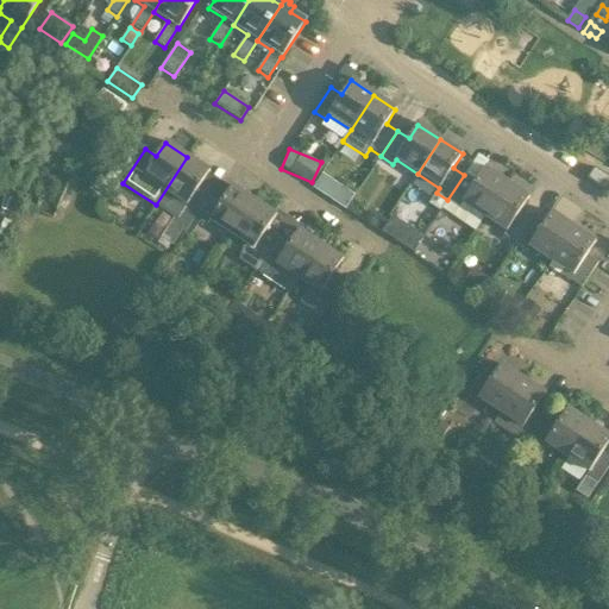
[(209,171),(187,157),(156,205),(177,220),(184,233),(190,224),(195,218),(212,193),(200,186),(209,171)]
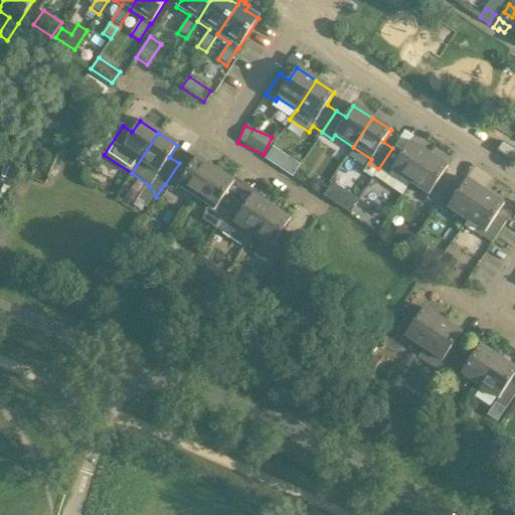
[(59,151),(36,141),(20,176),(44,186),(59,151)]
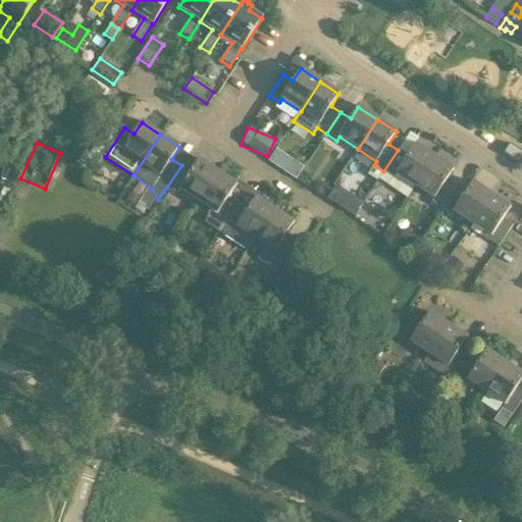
[(519,163),(521,158),(521,152),(509,144),(503,153),(519,163)]
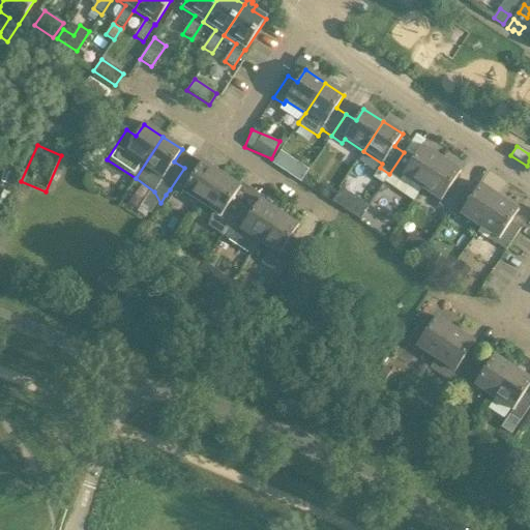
[(414,158),(404,152),(389,174),(400,181),(403,177),(421,189),(441,159),(421,147),(414,158)]
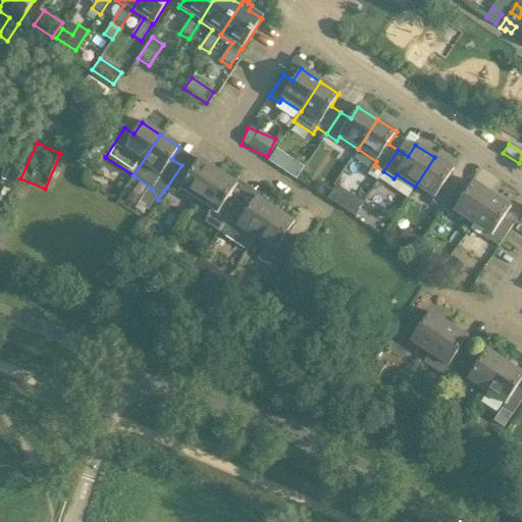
[(274,148),(266,159),(290,174),(298,163),(274,148)]
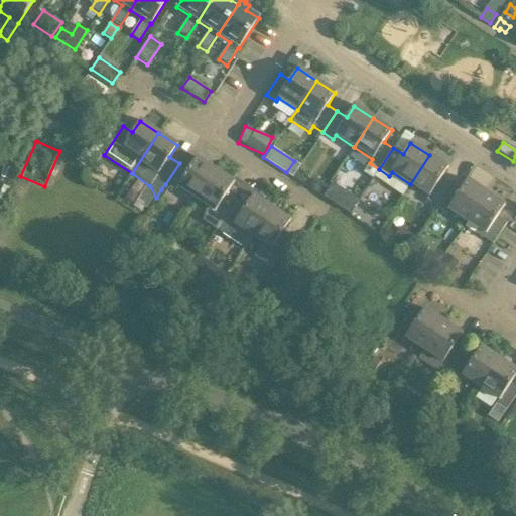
[(448,167),(429,155),(410,184),(428,197),(426,201),(435,207),(449,185),(440,179),(448,167)]
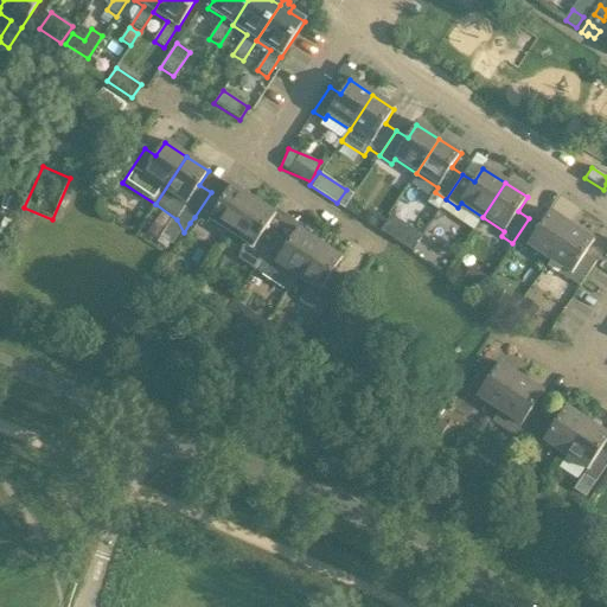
[(222,200),(211,192),(195,217),(206,225),(209,221),(230,235),(253,200),(231,186),(222,200)]
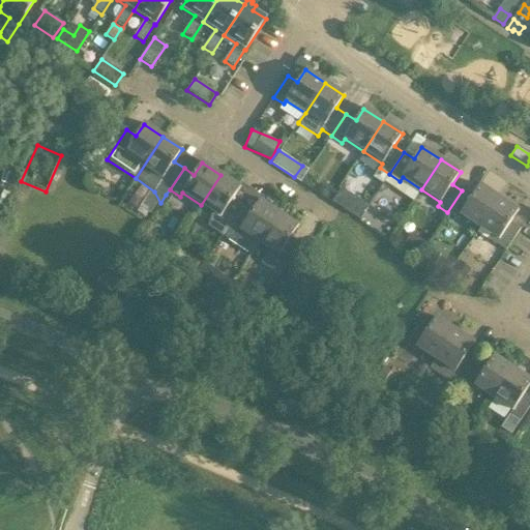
[(240,188),(221,175),(201,205),(212,212),(208,225),(223,235),(224,234),(242,207),(232,200),(240,188)]
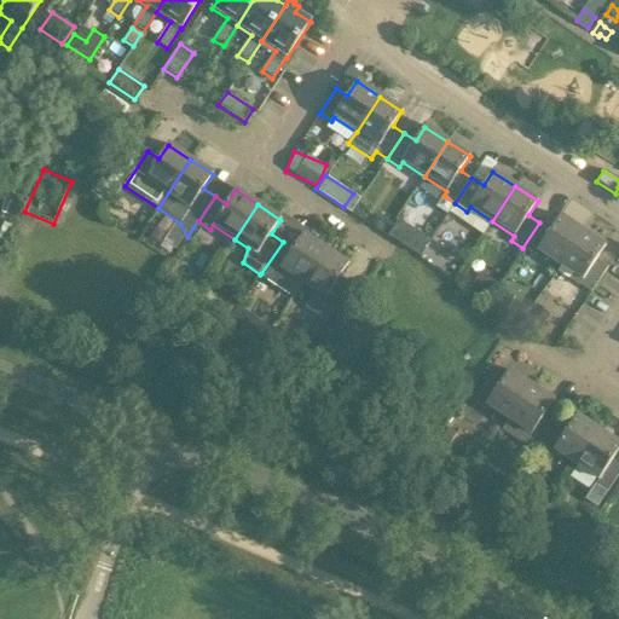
[(551,231),(539,223),(522,248),(534,256),(538,252),(560,266),(583,231),(560,217),(551,231)]
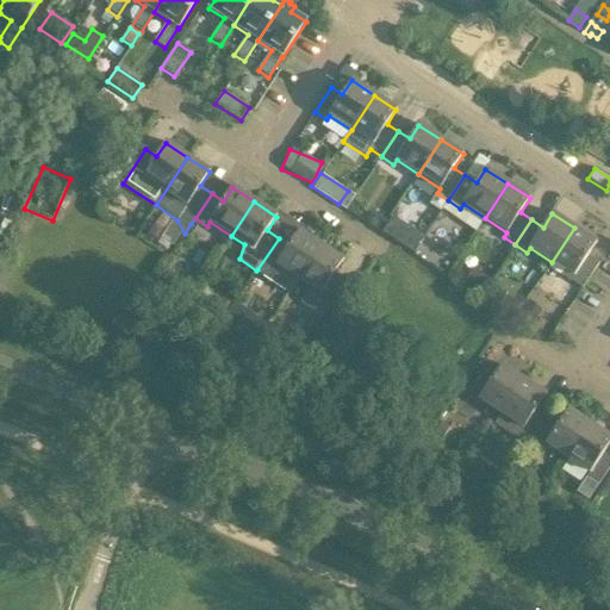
[(409,250),(419,234),(392,216),(381,232),(409,250)]
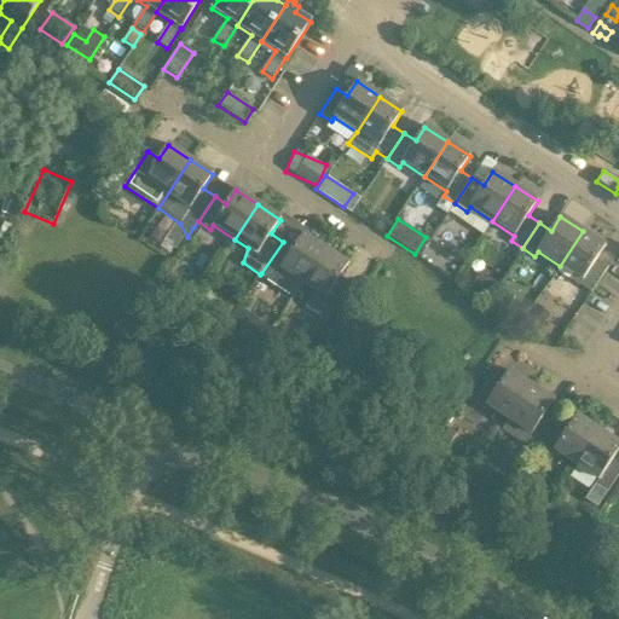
[(583,231),(560,266),(573,275),(571,279),(579,285),(591,294),(607,268),(596,260),(606,247),(583,231)]
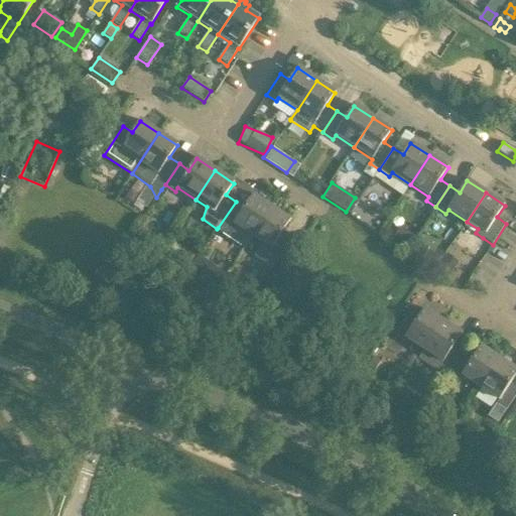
[(245,208),(236,202),(218,228),(221,230),(221,231),(245,248),(252,237),(271,208),(253,196),(245,208)]
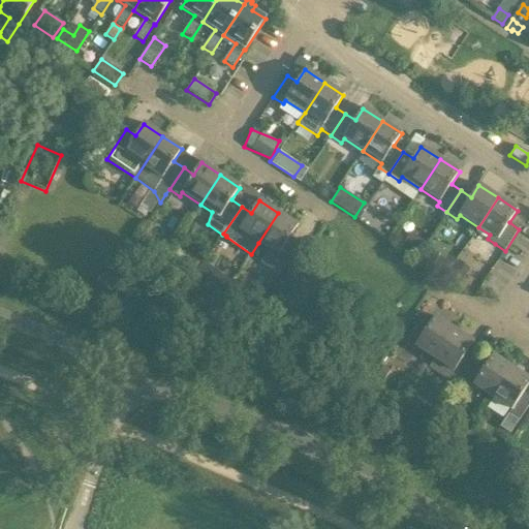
[(298,226),(278,213),(258,243),(269,249),(265,256),(263,258),(266,265),(268,267),(280,275),(300,245),(289,238),(298,226)]
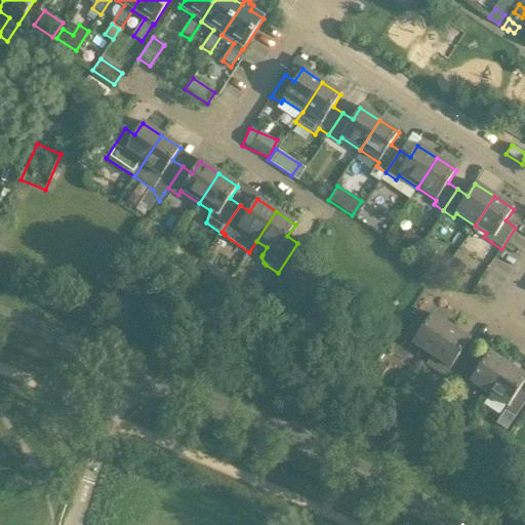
[(192,256),(187,264),(186,266),(195,271),(201,263),(192,256)]
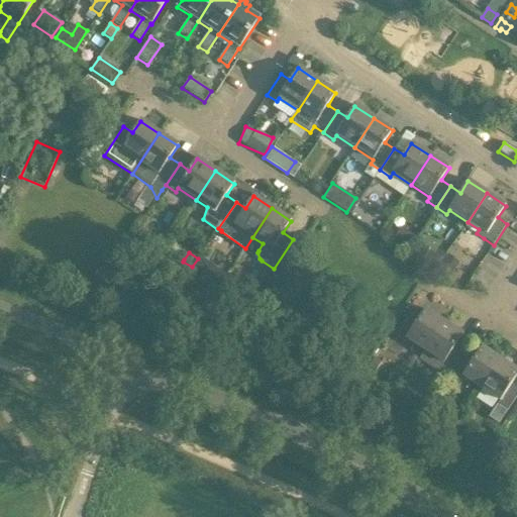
[(228,276),(220,271),(212,282),(220,287),(222,285),(228,276)]
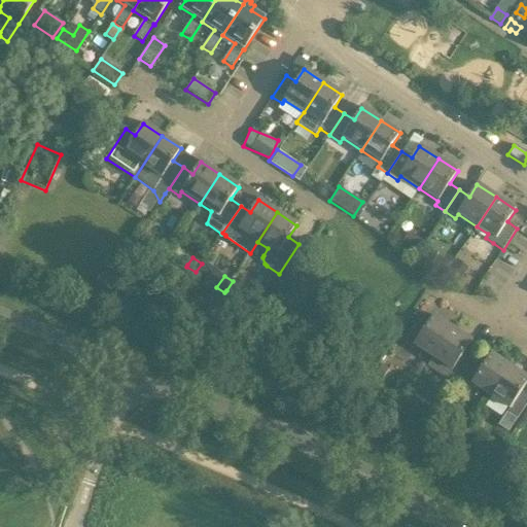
[(432,358),(453,328),(433,316),(425,327),(416,321),(401,343),(412,350),(414,346),(432,358)]
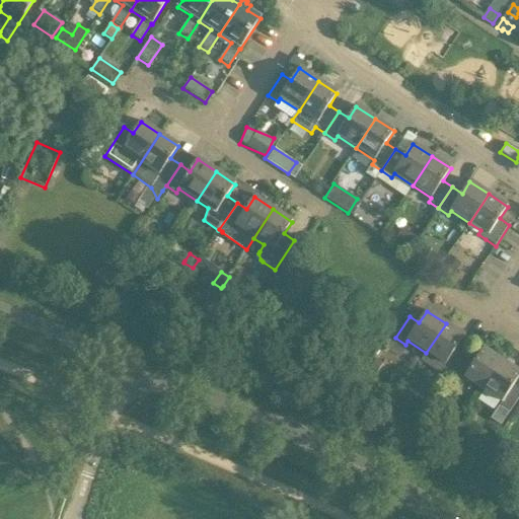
[(426,353),(421,361),(439,374),(442,369),(452,375),(466,354),(456,348),(464,336),(446,323),(426,353)]
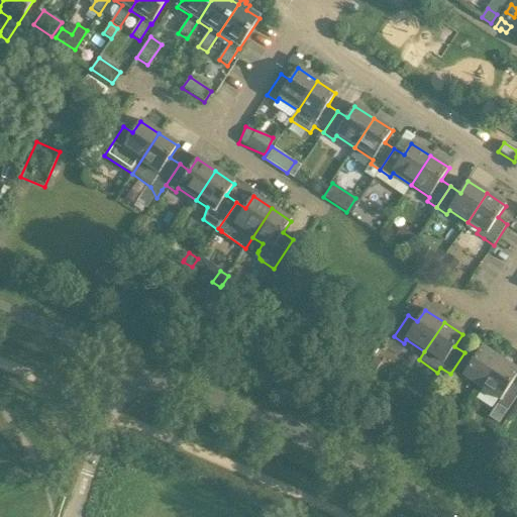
[(464,352),(450,374),(460,381),(462,377),(481,389),(501,359),(482,347),(474,359),(464,352)]
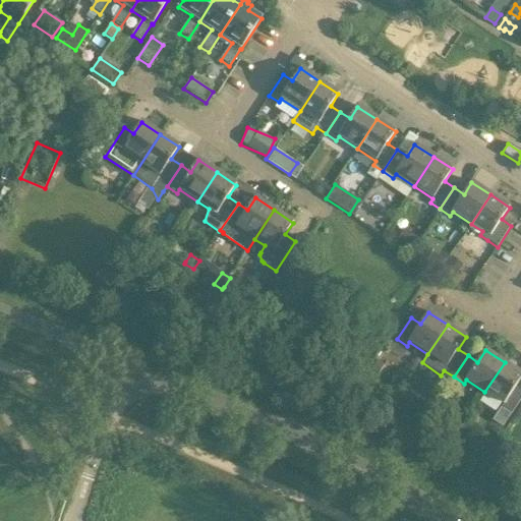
[(378,361),(371,369),(379,374),(384,366),(378,361)]
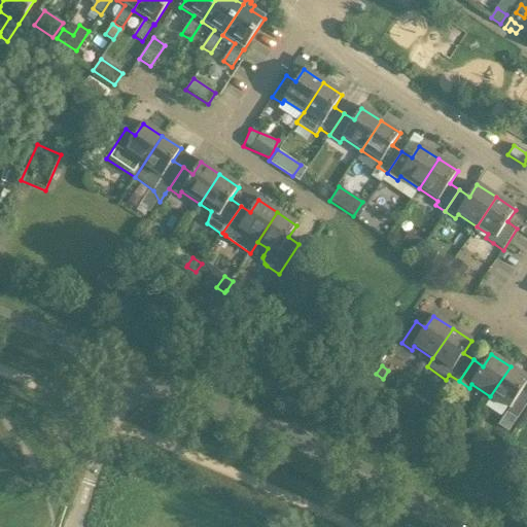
[(526,383),(526,378),(511,366),(490,396),(510,409),(506,413),(517,420),(526,403),(526,394),(522,391),(526,383)]
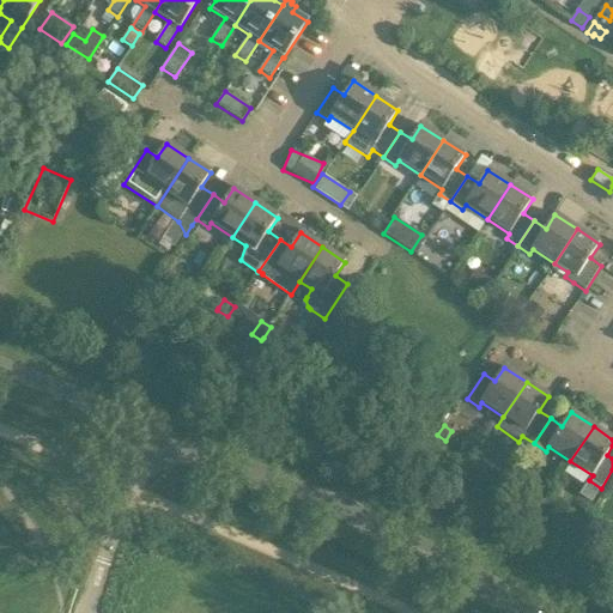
[(601,489),(589,480),(580,495),(592,503),(601,489)]
